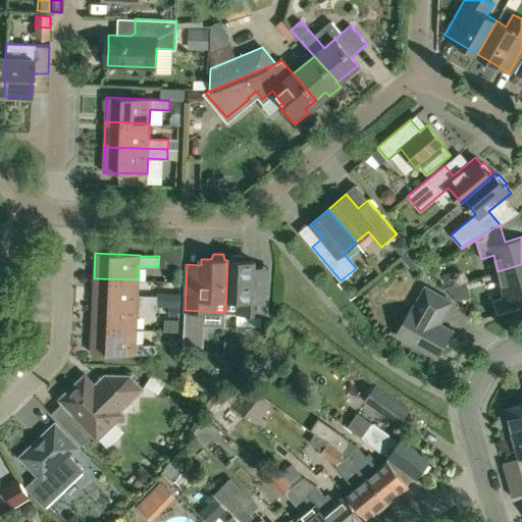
[(227,260),(225,312),(266,314),(267,290),(268,268),(254,267),(254,261),(244,261),(243,255),(232,255),(230,260),(227,260)]
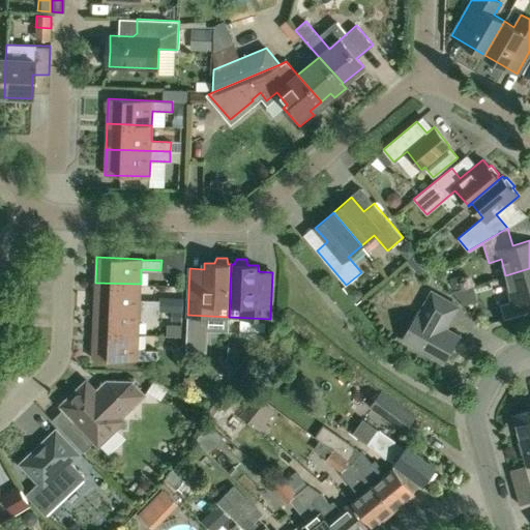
[(529,268),(505,275),(512,300),(500,304),(504,319),(529,311),(529,308),(527,297),(529,296),(529,268)]
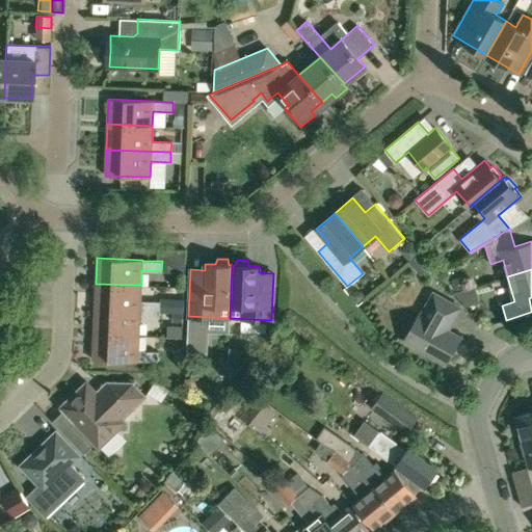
[(467,289),(464,281),(459,277),(451,280),(454,292),(467,289)]
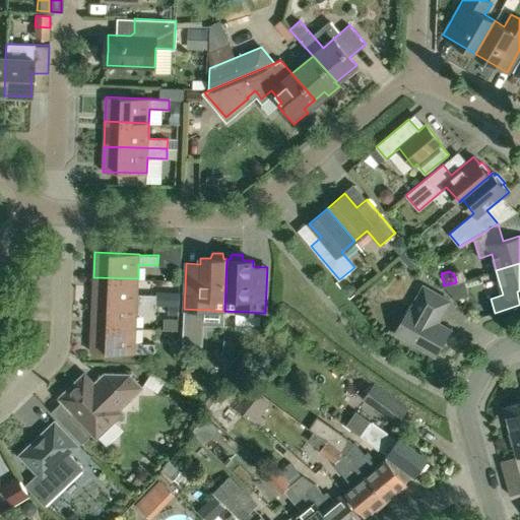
[(138,278),(93,277),(92,302),(155,305),(156,295),(137,294),(138,278)]
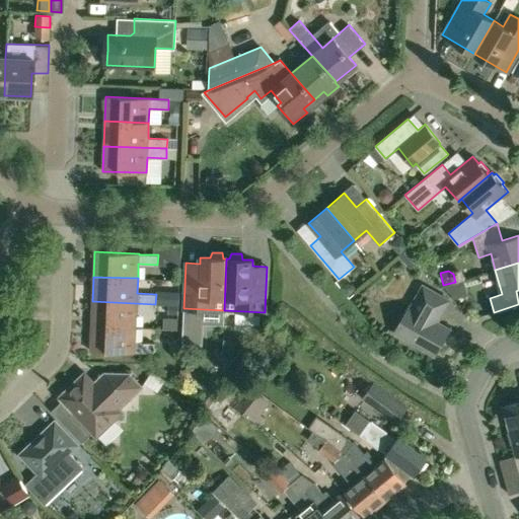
[(411,307),(409,306),(394,332),(435,355),(449,329),(434,320),(438,313),(440,314),(448,300),(423,286),(411,307)]
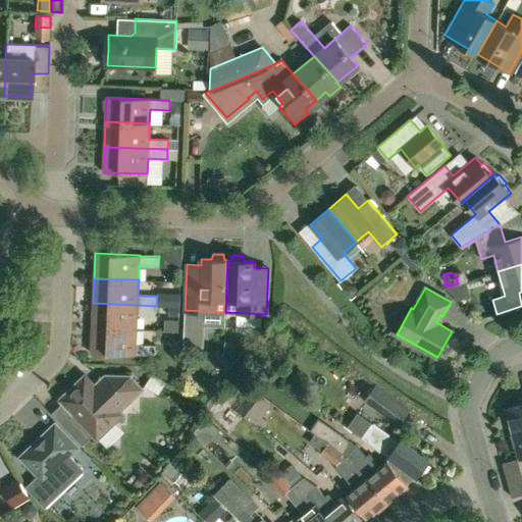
[(93,303),(92,327),(136,329),(137,315),(156,316),(156,306),(93,303)]
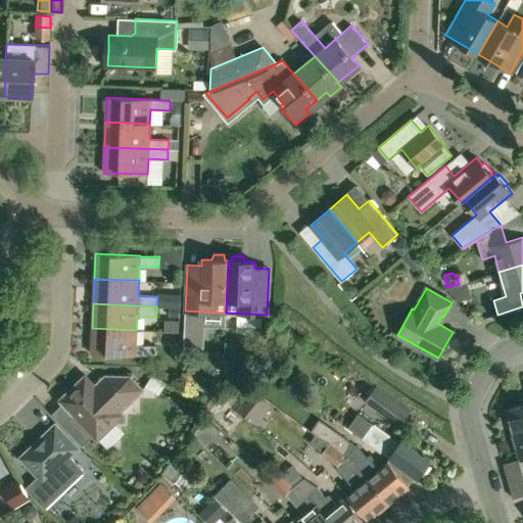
[(136,330),(92,328),(91,353),(135,355),(154,355),(155,346),(136,345),(136,330)]
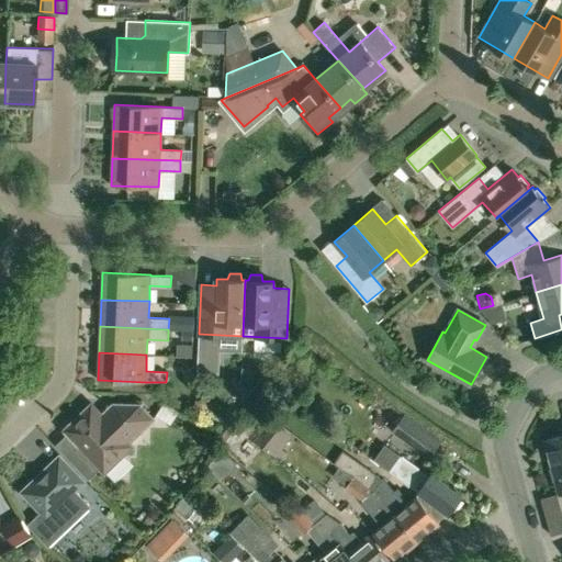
[(267,416),(246,402),(232,423),(247,433),(250,436),(276,457),(276,456),(282,460),(288,453),(281,449),(292,435),(287,430),(267,416)]
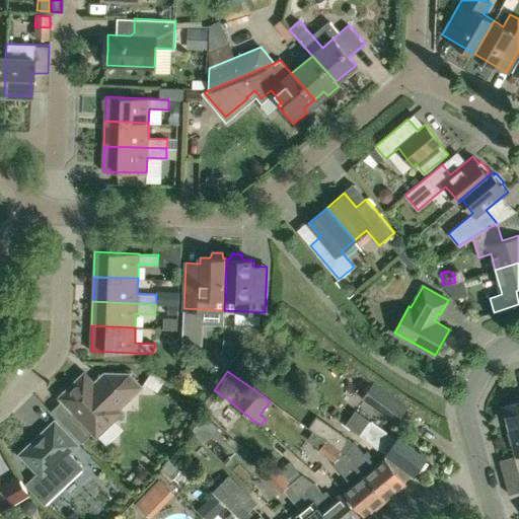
[(129,374),(104,373),(93,383),(88,378),(79,377),(59,397),(72,411),(60,421),(81,443),(92,432),(96,436),(121,412),(118,409),(140,386),(129,374)]
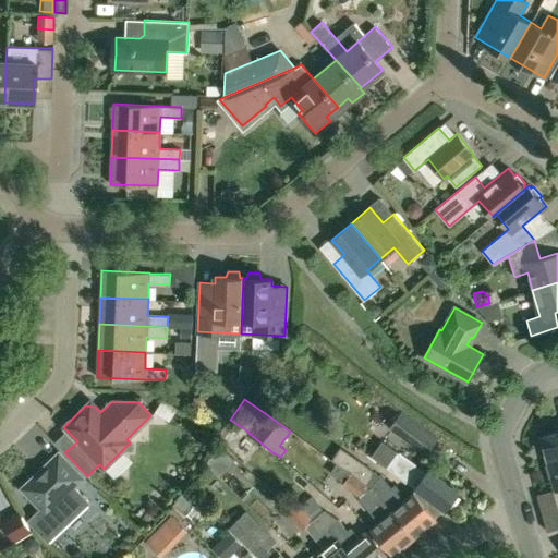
[(436,438),(401,412),(390,427),(425,452),(436,438)]
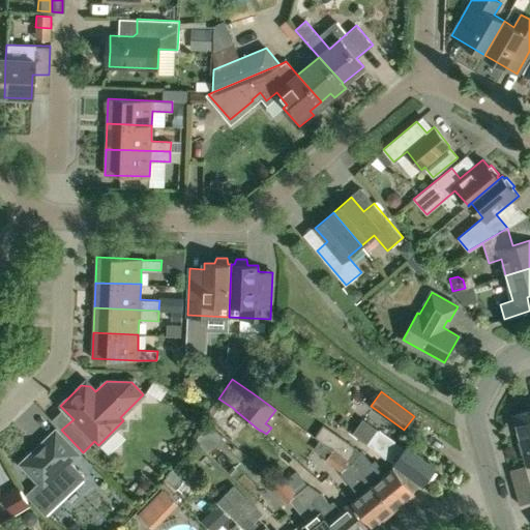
[(529,410),(514,414),(522,439),(519,442),(522,454),(526,455),(529,465),(529,464),(529,410)]
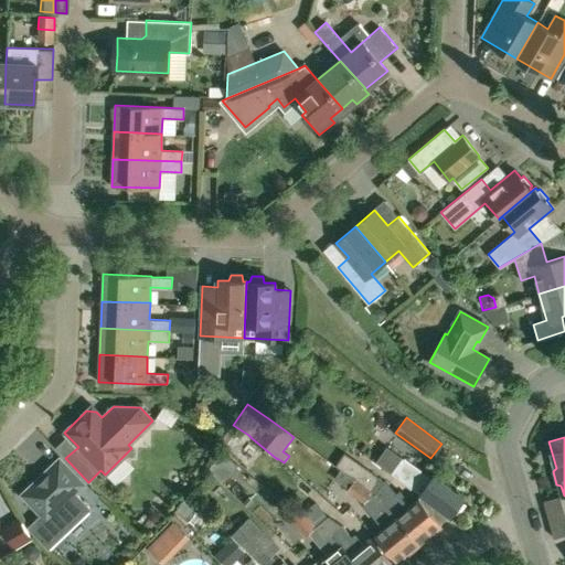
[(374,462),(390,472),(400,457),(384,446),(374,462)]
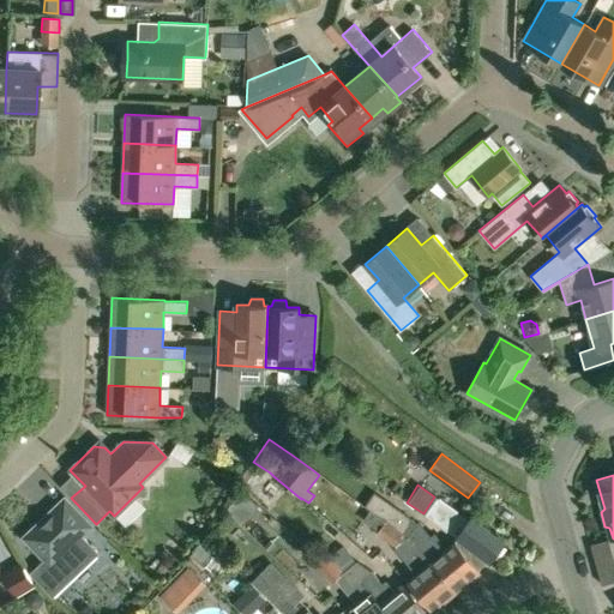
[(374,492),(365,506),(385,521),(417,543),(456,590),(480,570),(456,541),(447,548),(439,539),(433,543),(414,519),(374,492)]
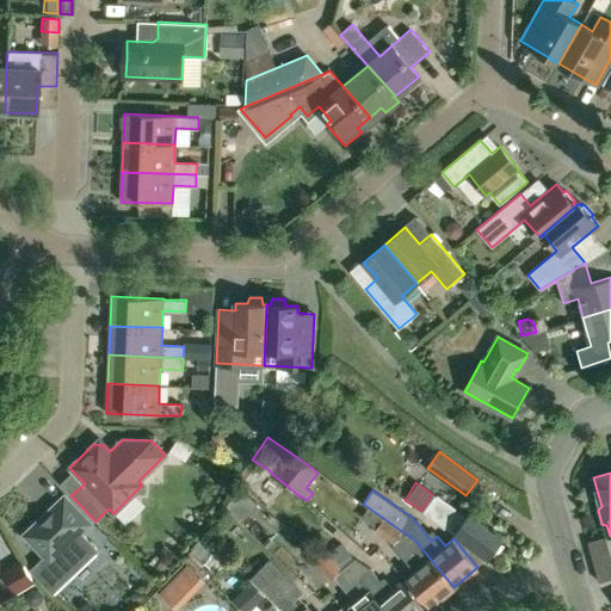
[(503,538),(469,514),(467,518),(434,494),(423,511),(456,536),(457,535),(488,557),(503,538)]
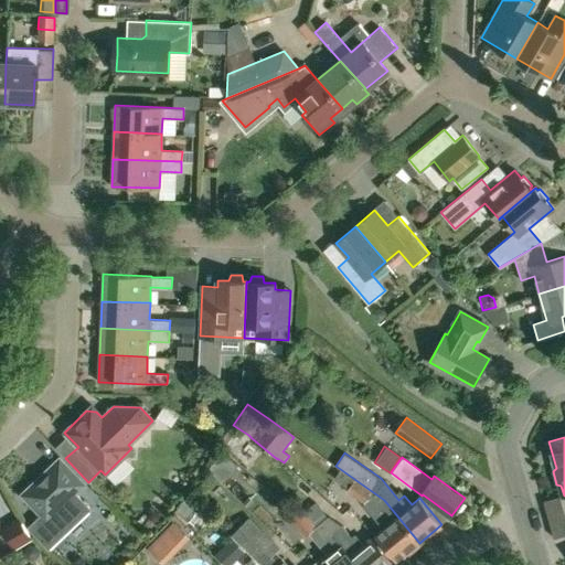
[(84,484),(60,458),(21,494),(40,514),(25,528),(46,550),(71,526),(81,518),(89,509),(81,500),(74,493),(84,484)]
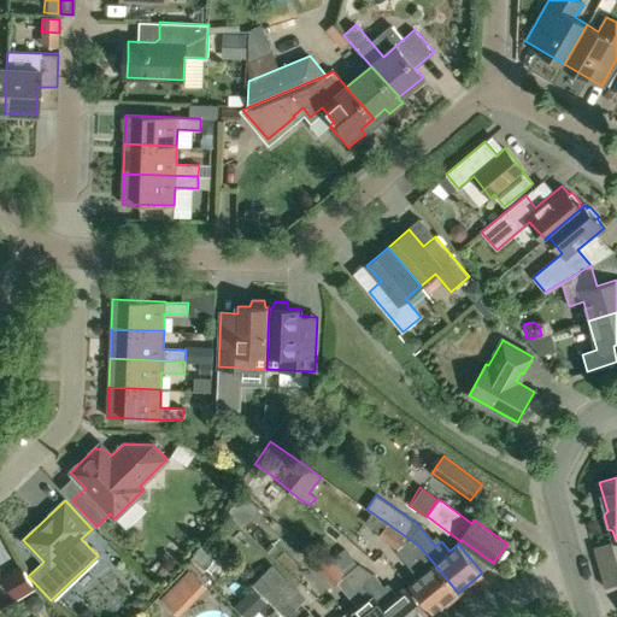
[(397,551),(418,577),(410,583),(434,612),(458,593),(419,546),(387,523),(377,538),(397,551)]
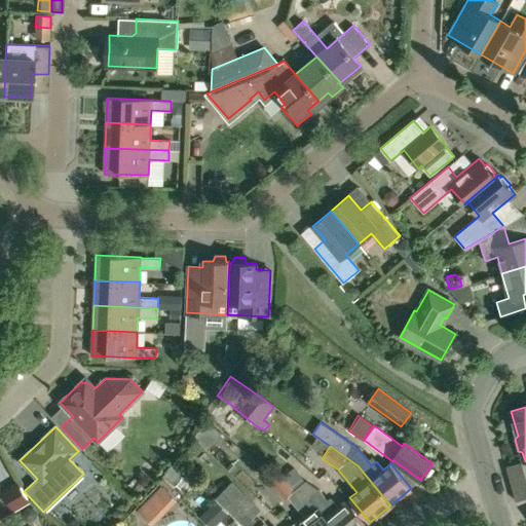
[(525,486),(518,461),(504,466),(516,500),(525,496),(525,486)]
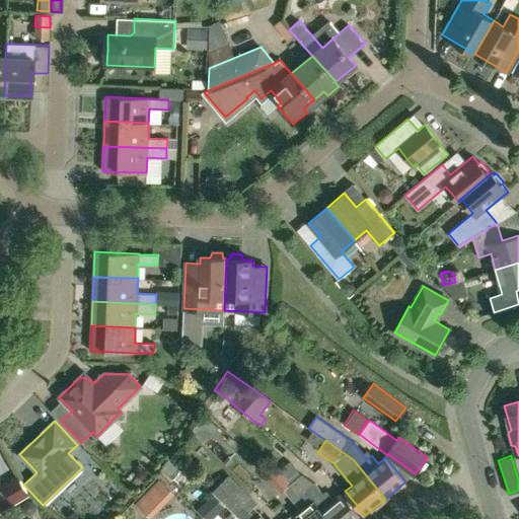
[(289,460),(279,470),(291,484),(296,478),(301,474),(289,460)]
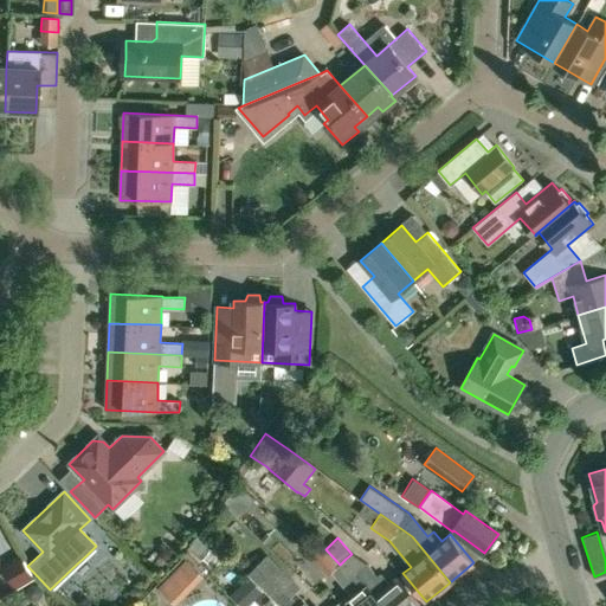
[(327,575),(333,571),(350,593),(339,603),(342,605),(384,605),(346,559),(340,565),(326,549),(317,541),(307,550),(327,575)]
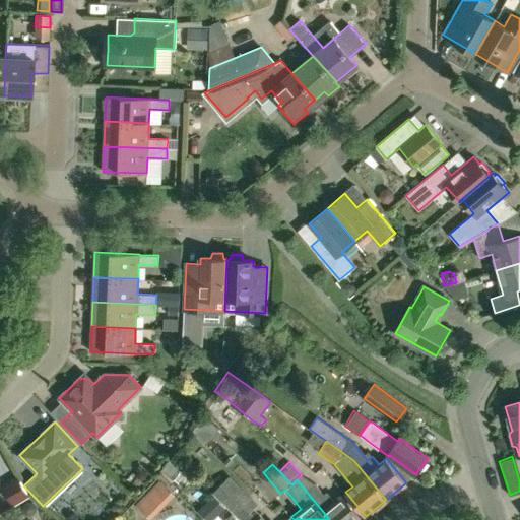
[(222,503),(235,515),(240,519),(247,519),(249,518),(250,519),(264,519),(258,512),(254,508),(258,503),(230,475),(211,493),(222,503)]
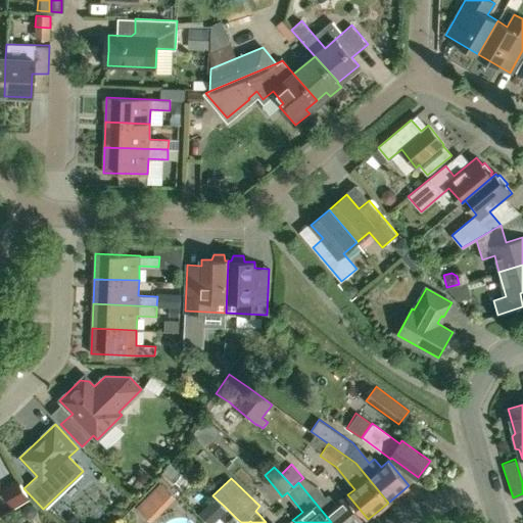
[(298,482),(331,522),(362,522),(365,521),(344,496),(336,504),(328,494),(325,496),(317,486),(316,486),(303,478),(298,482)]
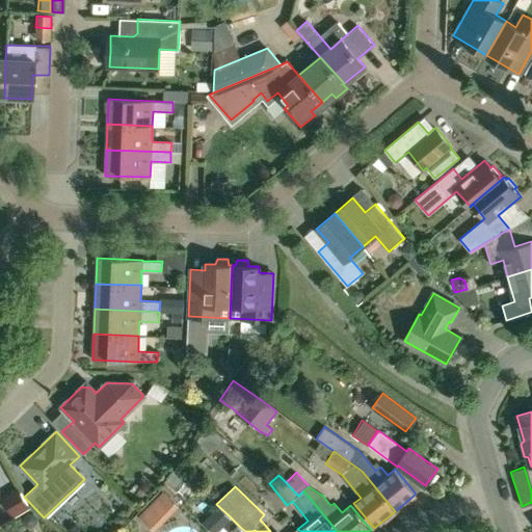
[(137,515),(154,530),(178,504),(161,489),(137,515)]
